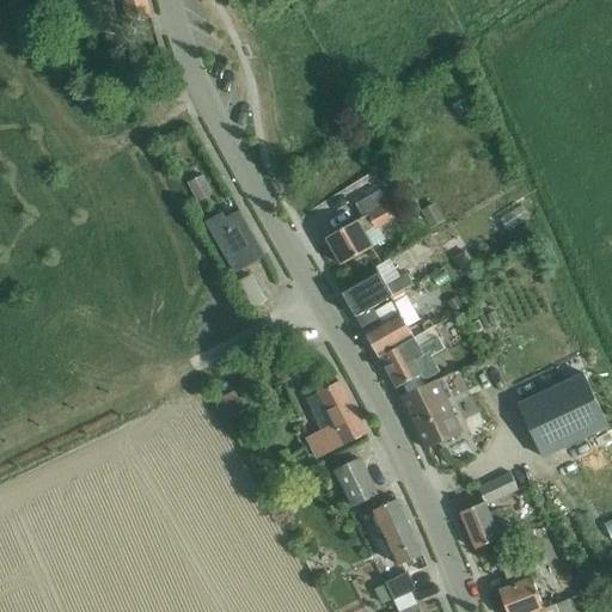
[(465,60),(456,65),(456,67),(463,81),(472,77),(466,61),(465,60)]
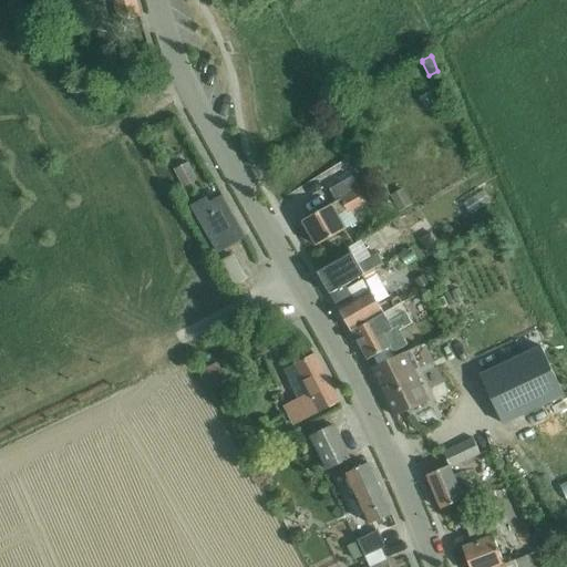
[(188,162),(174,168),(184,186),(197,179),(188,162)]
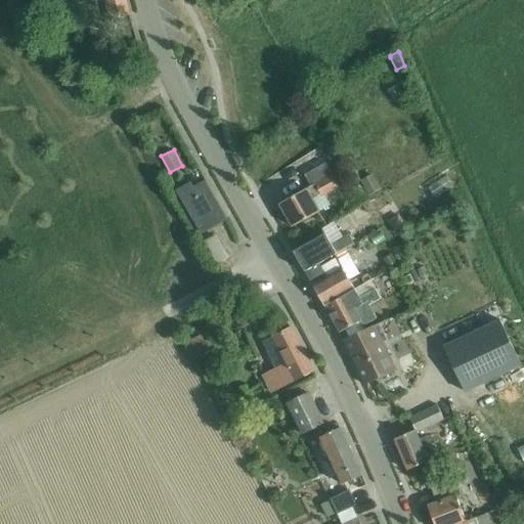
[(332,175),(324,163),(304,175),(311,186),(279,205),(293,227),(320,212),(312,199),(320,194),(321,197),(340,186),(333,174),(332,175)]
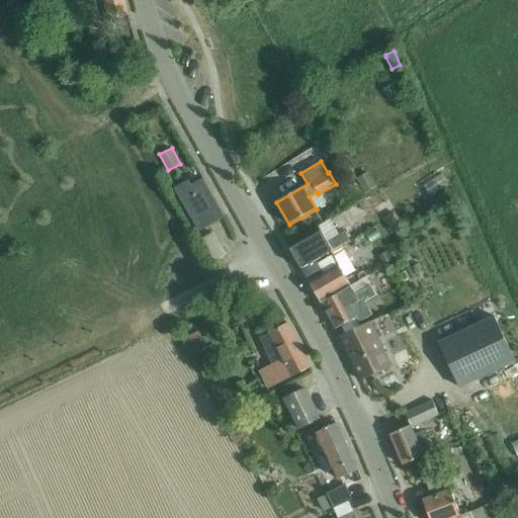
[(375,186),(367,172),(355,179),(363,193),(375,186)]
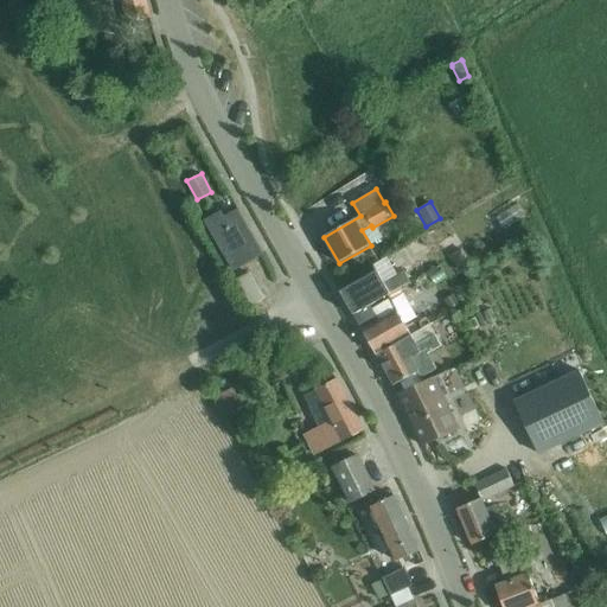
[(221,212),(206,221),(235,270),(249,263),(263,254),(238,211),(225,219),(221,212)]
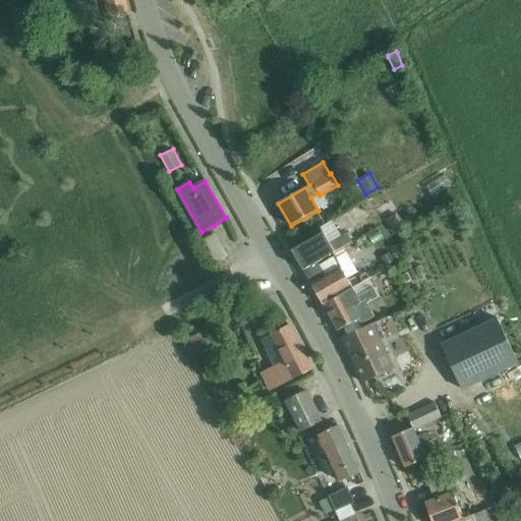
[(396,215),(386,222),(393,231),(402,225),(396,215)]
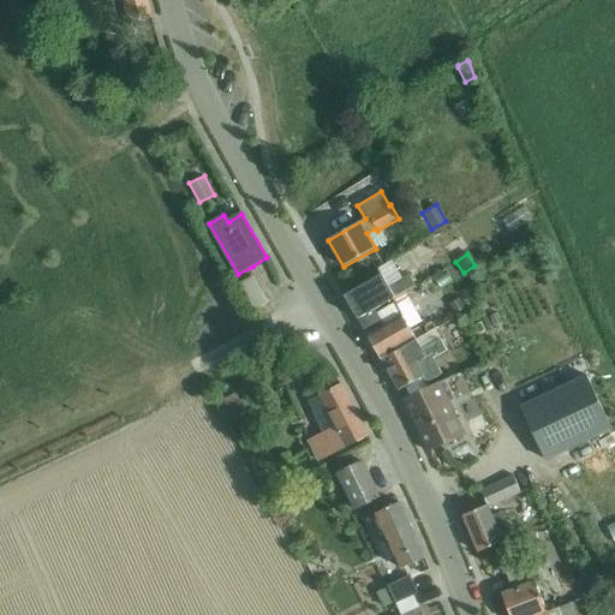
[(405,291),(416,285),(410,274),(404,278),(394,261),(381,268),(383,273),(346,294),(368,334),(384,324),(377,311),(375,308),(393,298),(405,291)]
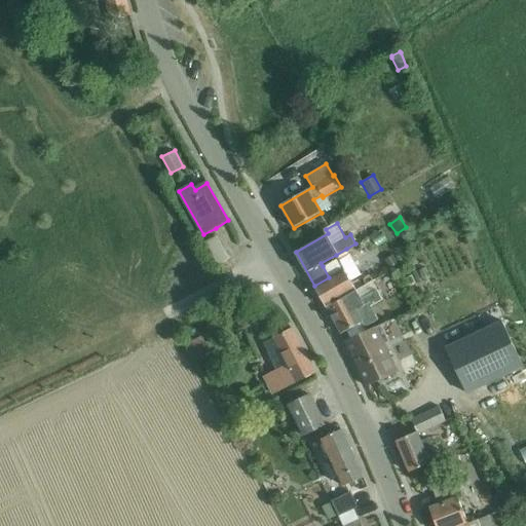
[(216,237),(203,245),(217,267),(228,260),(216,237)]
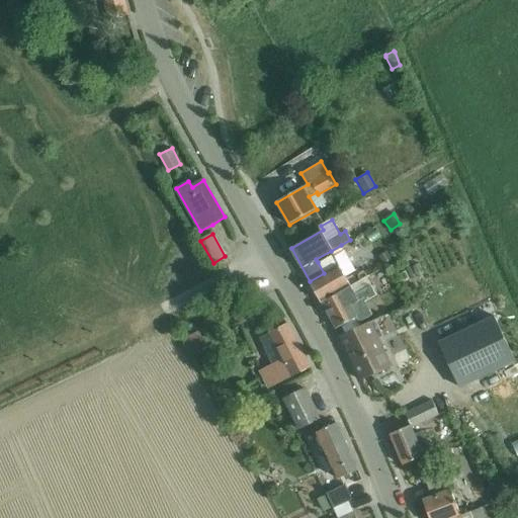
[(324,273),(310,281),(311,282),(311,281),(322,299),(352,285),(346,276),(356,271),(341,245),(331,251),(332,253),(318,262),(324,273)]
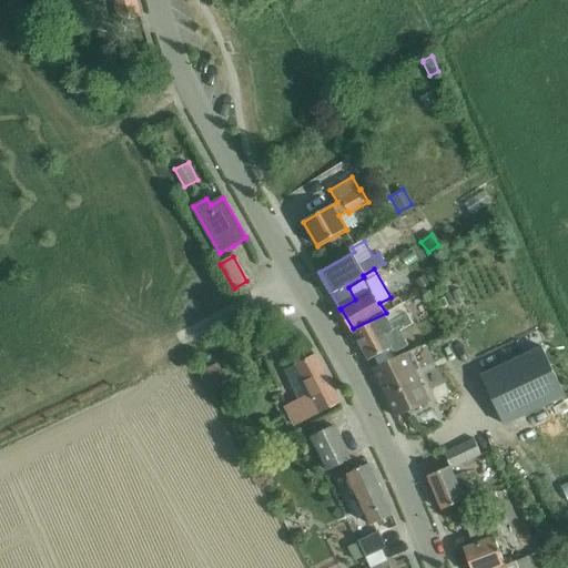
[(415,283),(421,292),(430,285),(425,276),(415,283)]
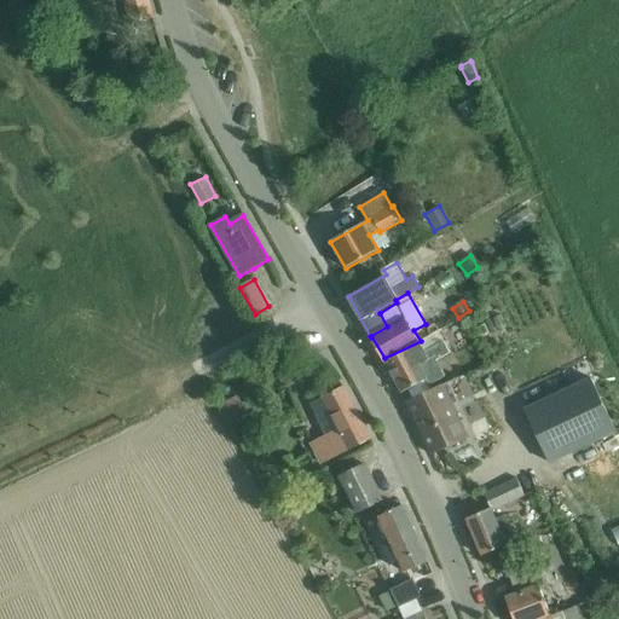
[(446,351),(435,333),(421,341),(385,358),(404,393),(424,381),(428,387),(445,377),(435,358),(446,351)]
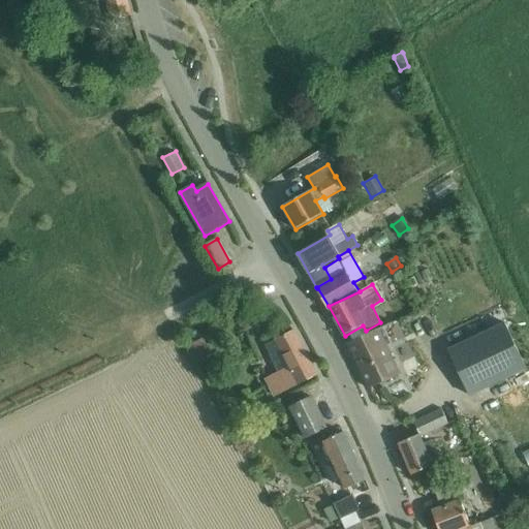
[(469,395),(524,369),(503,324),(448,350),(469,395)]
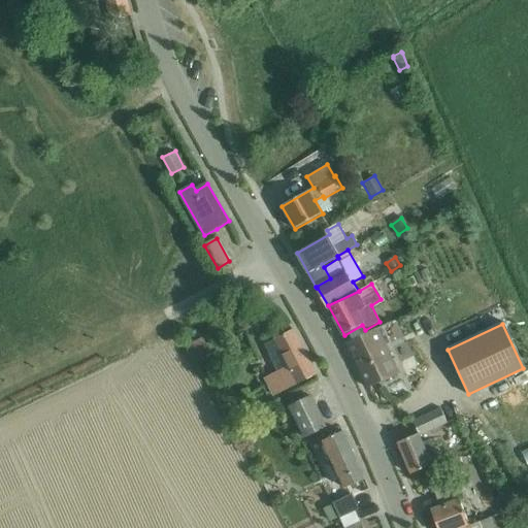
[(382,326),(376,329),(345,341),(367,386),(397,373),(384,345),(389,342),(382,326)]
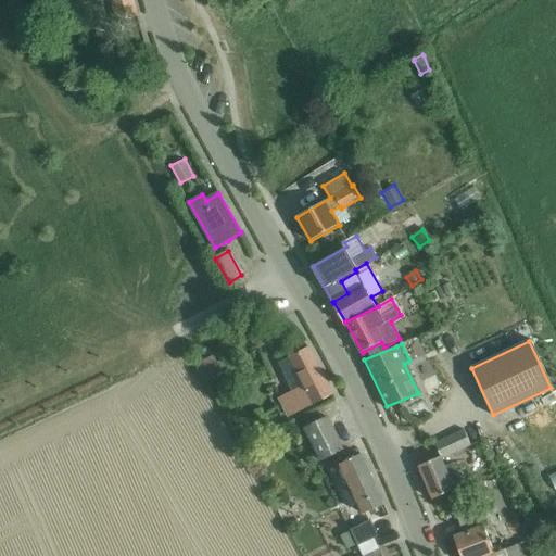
[(308,348),(291,357),(281,362),(294,389),(282,395),(292,415),(332,394),(329,388),(308,348)]
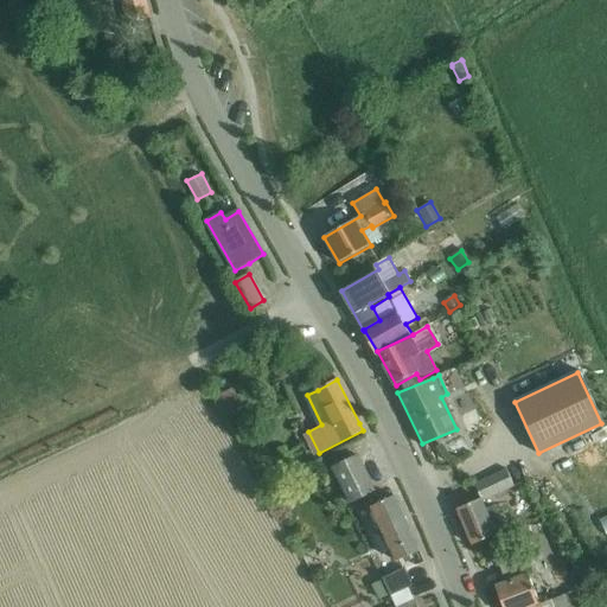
[(376,490),(359,455),(334,468),(351,503),(376,490)]
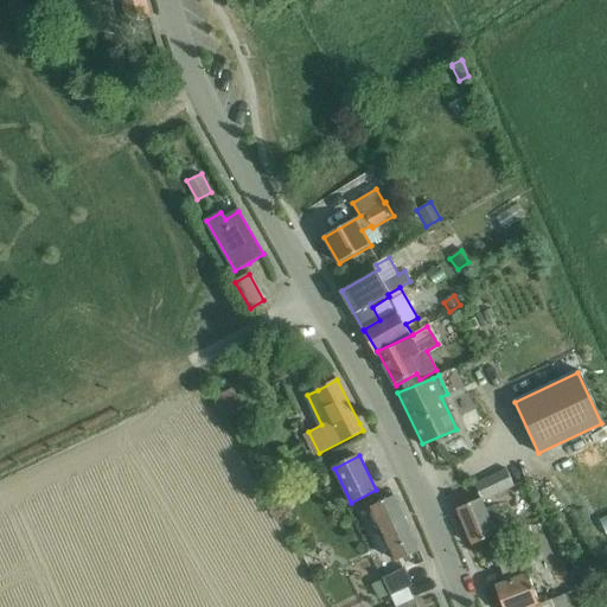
[(480,498),(512,485),(505,470),(473,484),(480,498)]
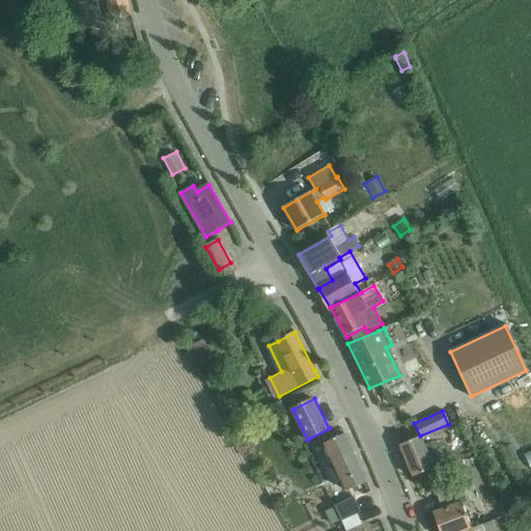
[(366,482),(344,434),(324,443),(345,492),(366,482)]
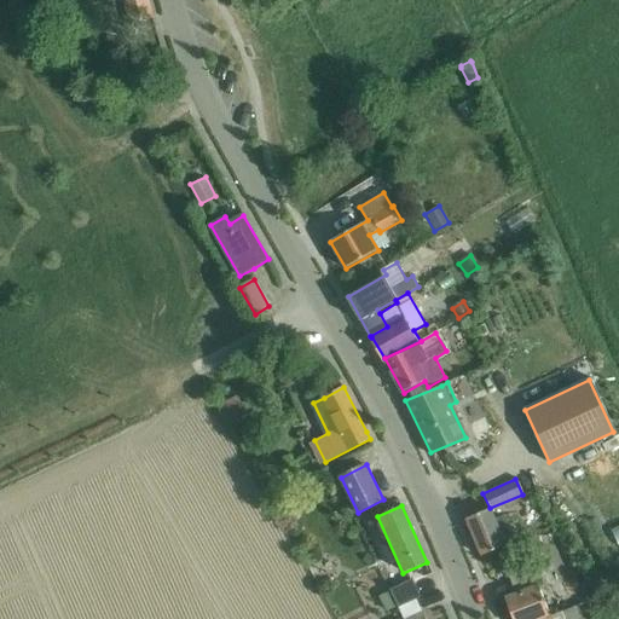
[(490,508),(466,519),(481,555),(505,544),(514,541),(502,514),(501,514),(495,518),(490,508)]
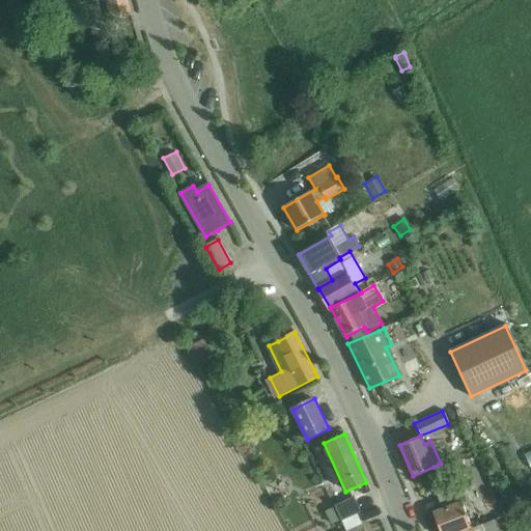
[(444,508),(434,512),(439,525),(440,530),(499,530),(495,520),(473,527),(468,513),(464,502),(468,500),(462,485),(439,495),(444,508)]
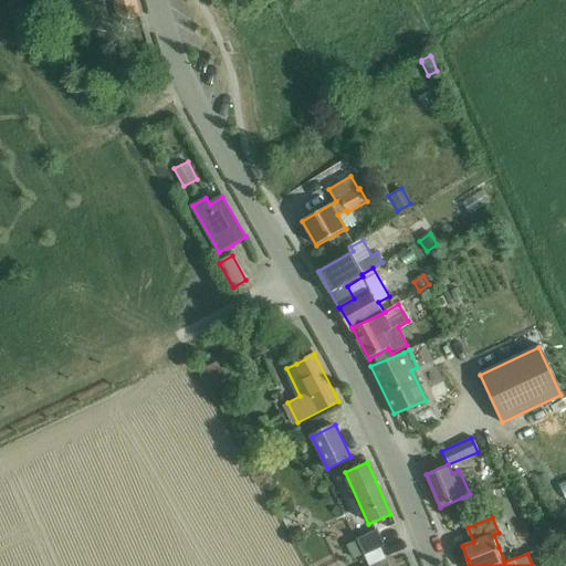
[(565,526),(541,537),(545,548),(565,538),(565,526)]
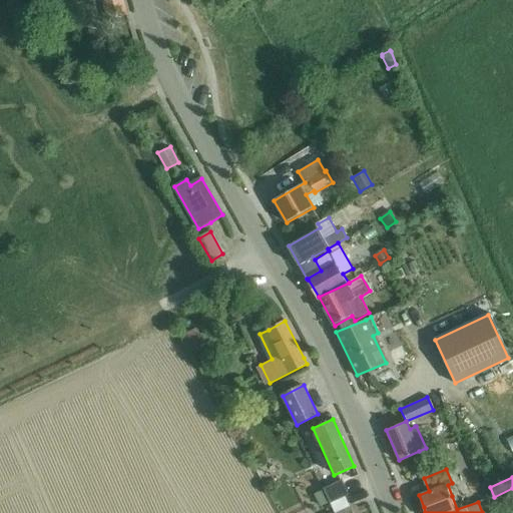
[(342,481),(323,489),(324,490),(330,502),(331,504),(349,496),(342,481)]
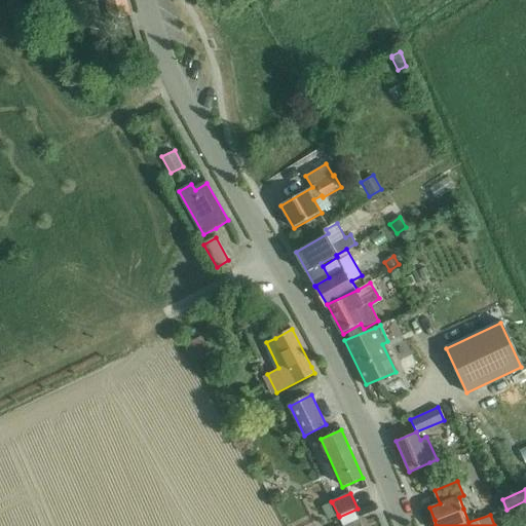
[(287,499),(275,505),(275,506),(278,513),(291,506),(287,499)]
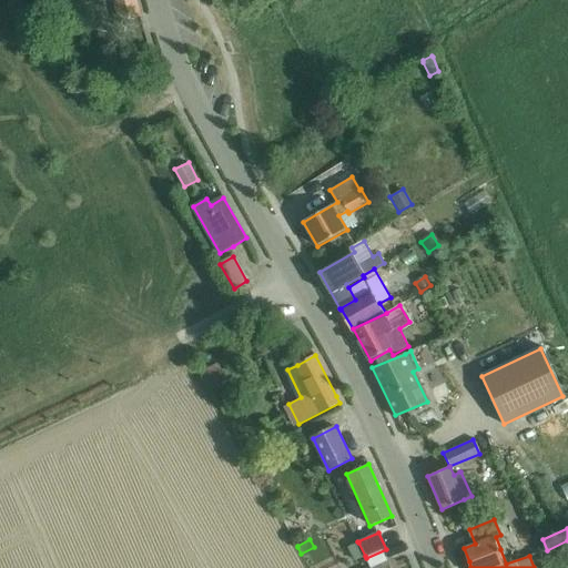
[(358,543),(350,547),(356,561),(365,556),(358,543)]
